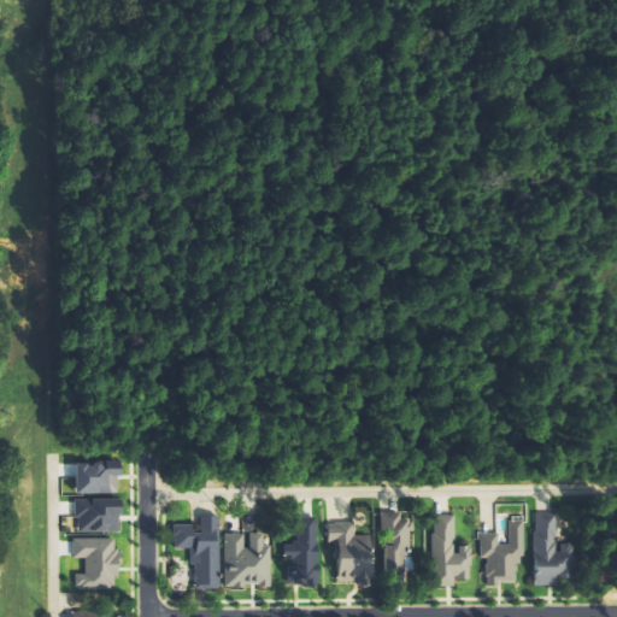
[(77,493),(104,493),(104,494),(118,494),(117,477),(123,477),(122,459),(76,460),(77,493)]
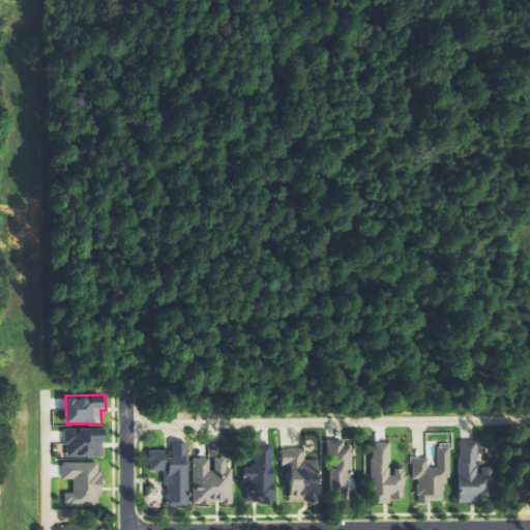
[(104,458),(105,429),(66,428),(65,457),(104,458)]
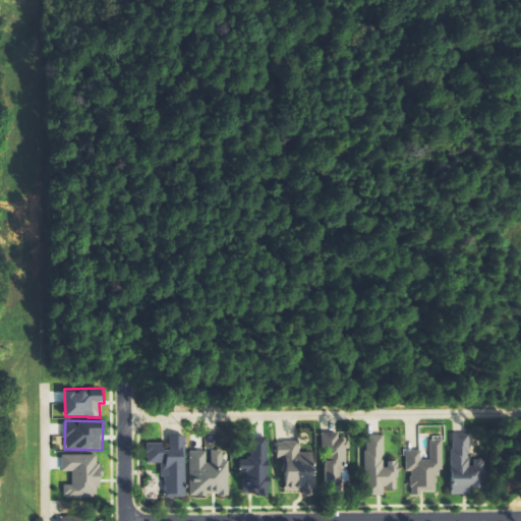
[(324,485),(341,485),(341,470),(347,470),(348,438),(341,438),(341,432),(324,432),(324,485)]
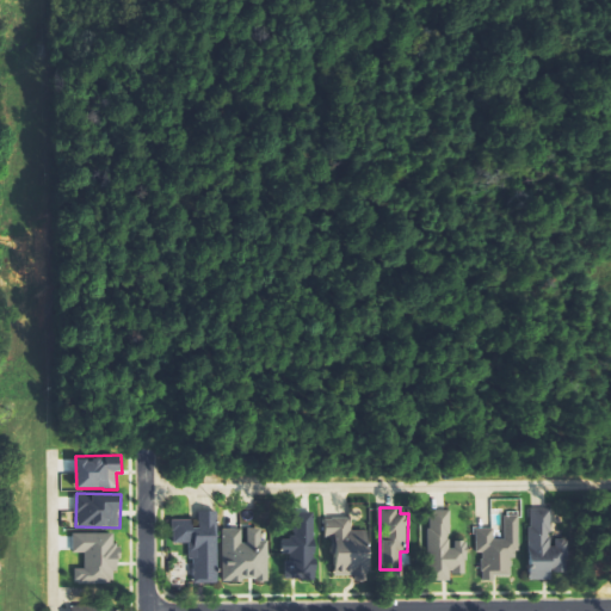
[(217,510),(198,511),(199,519),(173,519),(173,543),(192,543),(192,584),(218,584),(217,510)]
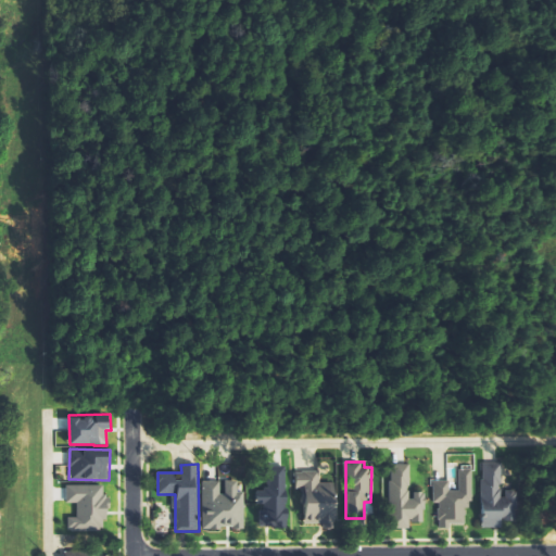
[(483,528),(504,527),(504,521),(519,521),(518,490),(503,490),(502,464),(481,464),(483,528)]
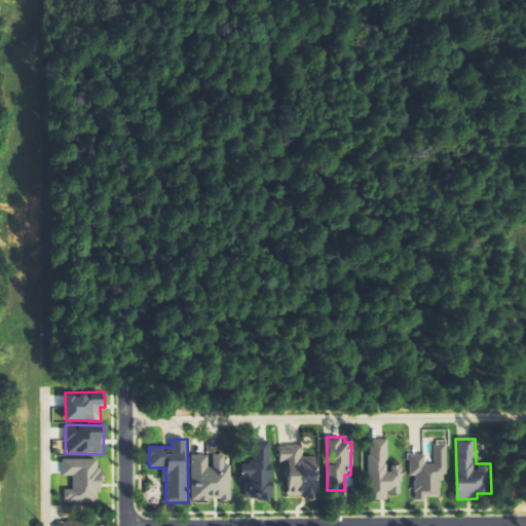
[(369,499),(388,500),(388,494),(401,494),(402,465),(388,465),(388,440),(370,440),(369,499)]
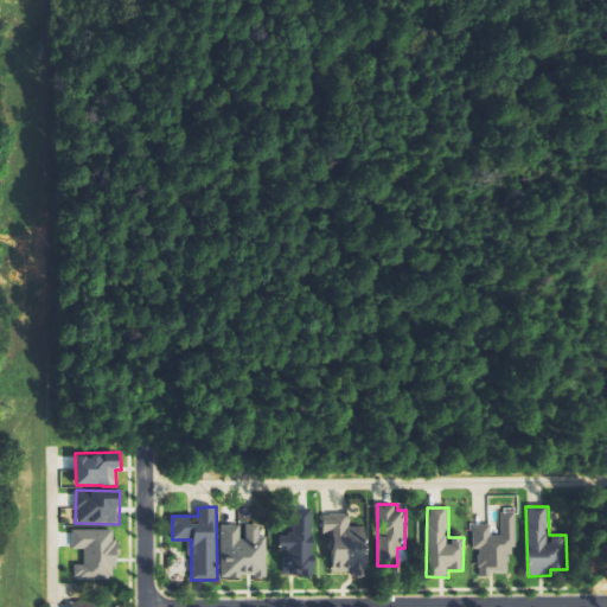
[(472,525),(473,549),(479,549),(479,577),(491,577),(491,573),(509,572),(508,551),(516,550),(515,509),(502,509),(502,534),(492,535),(491,524),(472,525)]
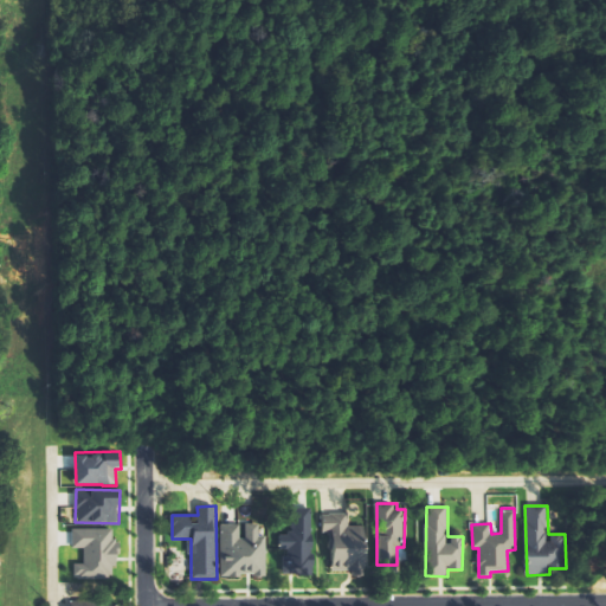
[(313,509),(291,510),(291,527),(281,527),(281,553),(282,553),(283,575),(314,575),(313,509)]
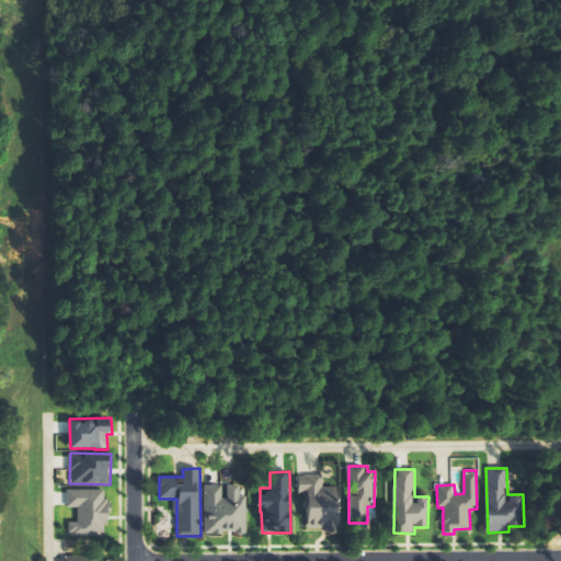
[(299,476),(299,494),(305,494),(306,529),(341,529),(341,487),(324,488),(323,476),(299,476)]
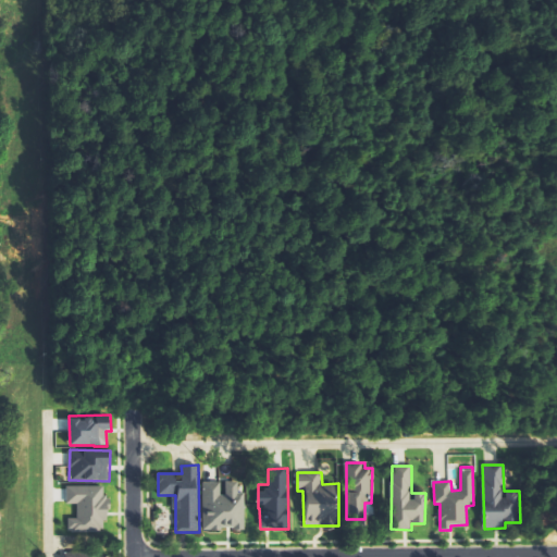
[(202,482),(203,530),(245,529),(245,492),(238,493),(238,481),(223,482),(223,481),(202,482)]
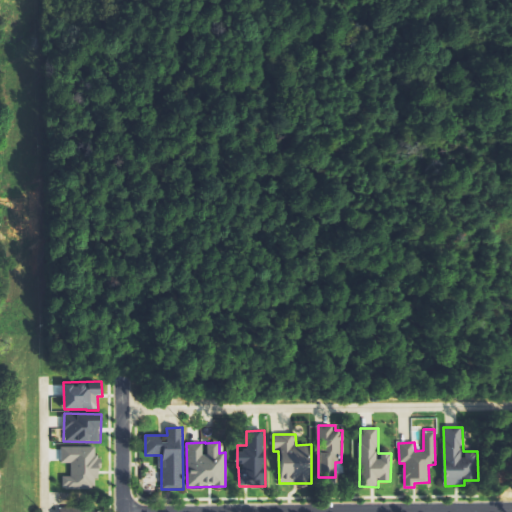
[(98,489),(99,456),(95,456),(96,447),(61,447),(61,463),(71,463),(71,476),(63,476),(63,489),(98,489)]
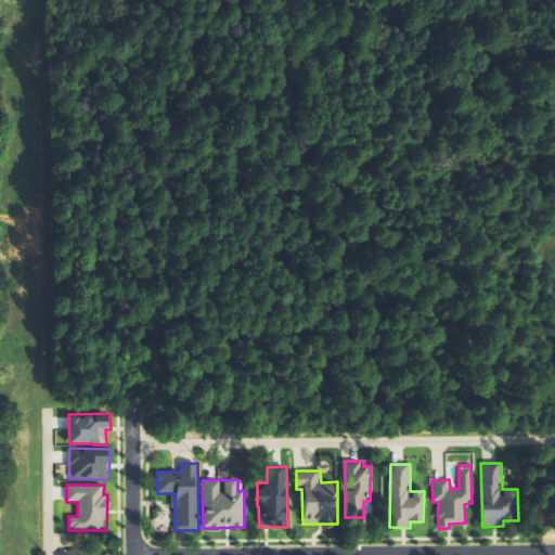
All buildings are outlined.
